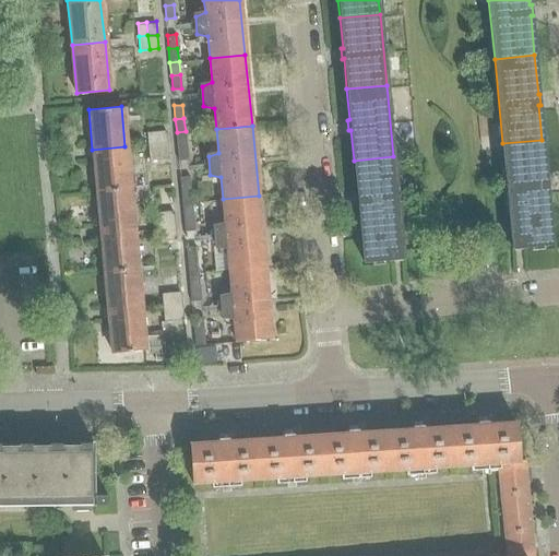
[(158,144),(167,143),(166,130),(157,131),(158,144)]
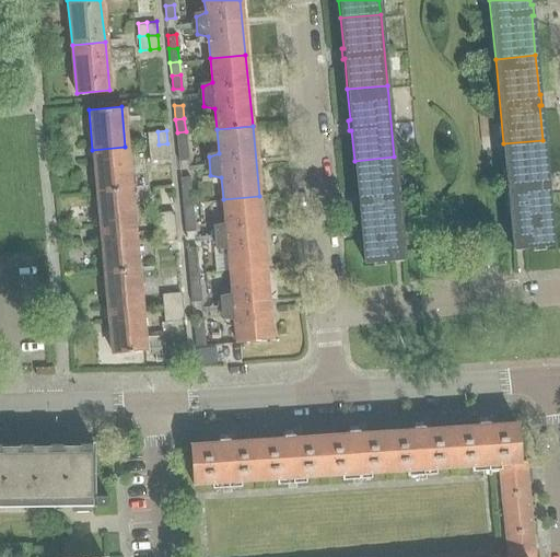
[(149,146),(159,144),(158,131),(148,131),(149,146)]
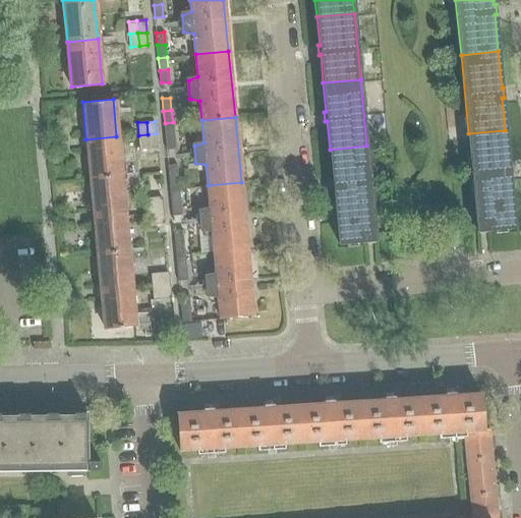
[(166,135),(174,135),(173,122),(165,123),(166,135)]
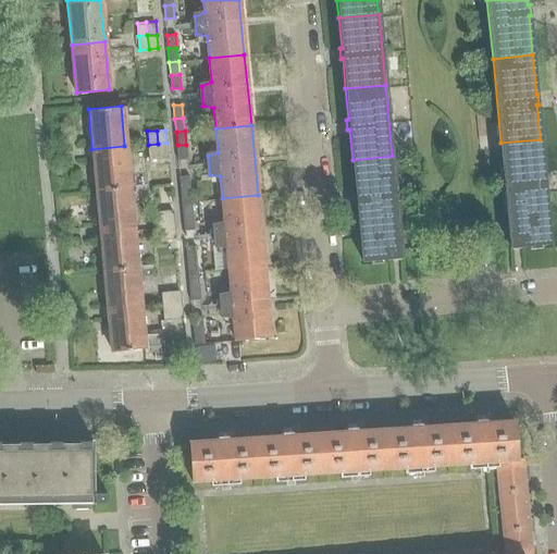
[(500,143),(508,221),(547,217),(544,184),(546,184),(545,174),(543,174),(540,139),(500,143)]
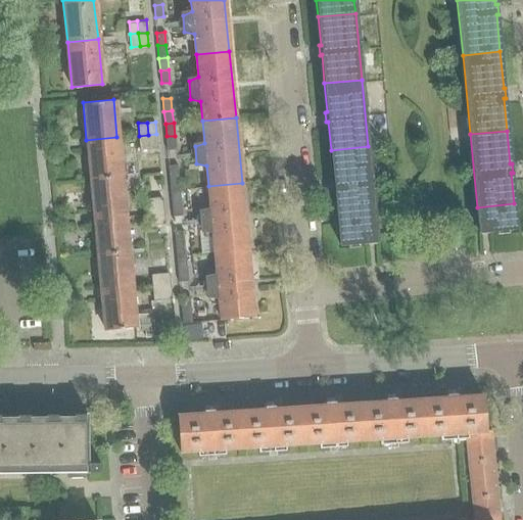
[(156,134),(148,135),(149,148),(157,147),(156,134)]
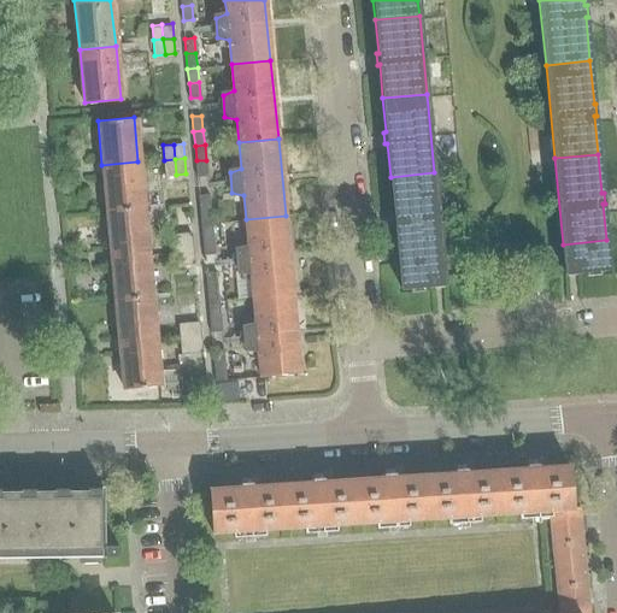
[(175,159),(164,160),(166,175),(176,175),(175,159)]
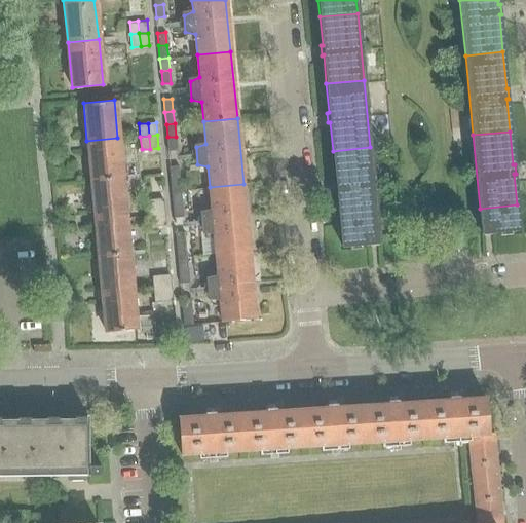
[(176,137),(167,137),(168,150),(177,149),(176,137)]
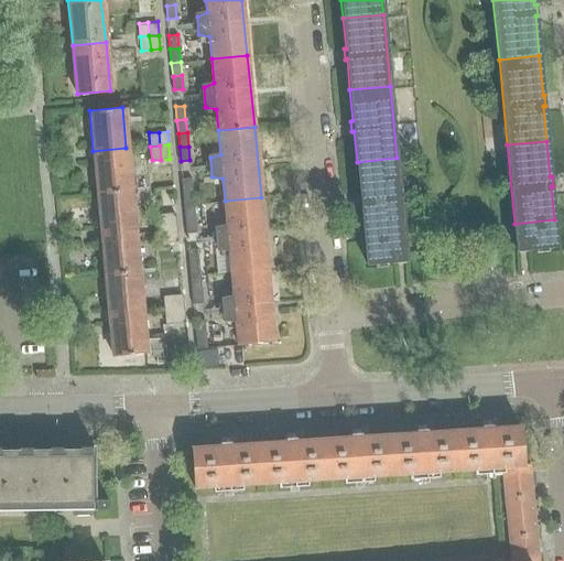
[(130,189),(126,148),(93,151),(97,192),(130,189)]
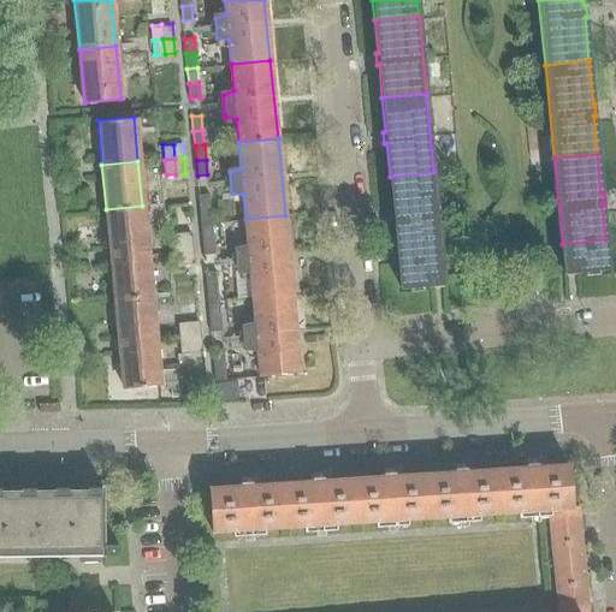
[(394,221),(397,259),(442,254),(433,172),(390,177),(392,211),(390,211),(391,221),(394,221)]
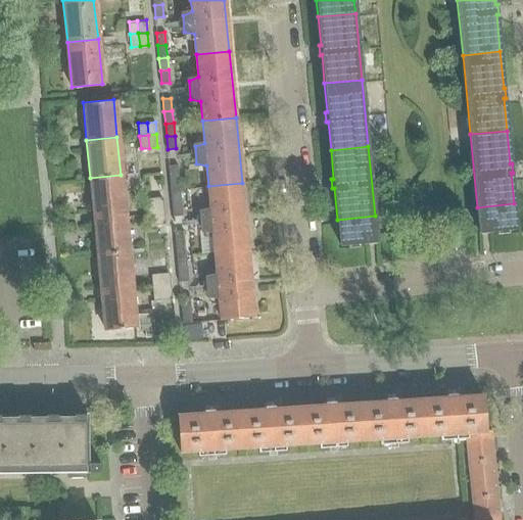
[(170,177),(179,176),(177,163),(169,164),(170,177)]
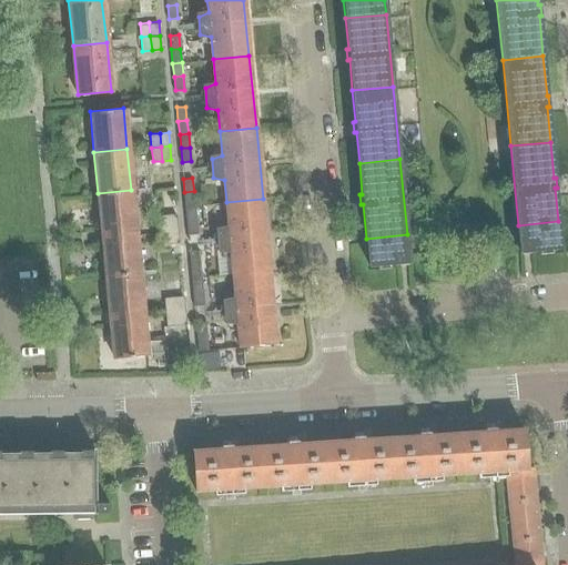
[(102,234),(135,231),(131,190),(98,193),(102,234)]
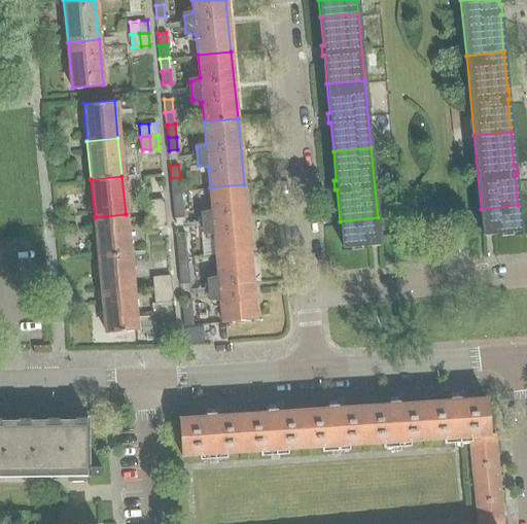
[(173,190),(181,190),(180,177),(171,178),(173,190)]
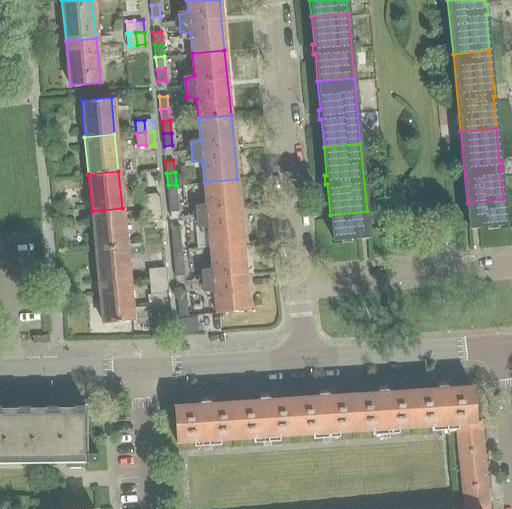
[(208,227),(210,246),(243,243),(237,179),(204,182),(206,205),(197,208),(198,225),(208,227)]
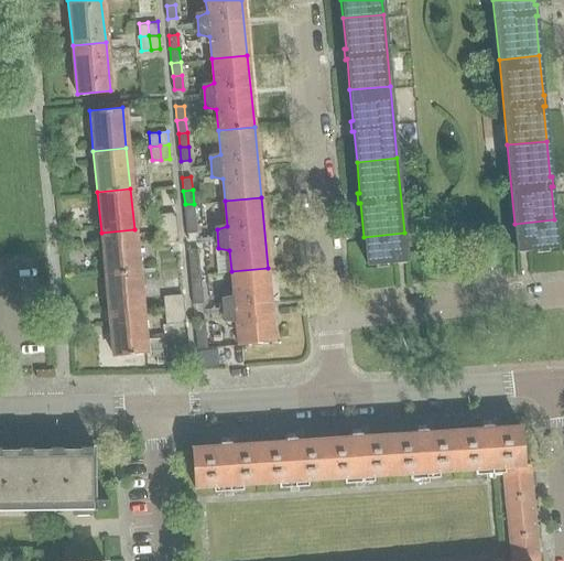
[(186,218),(195,217),(194,204),(185,204),(186,218)]
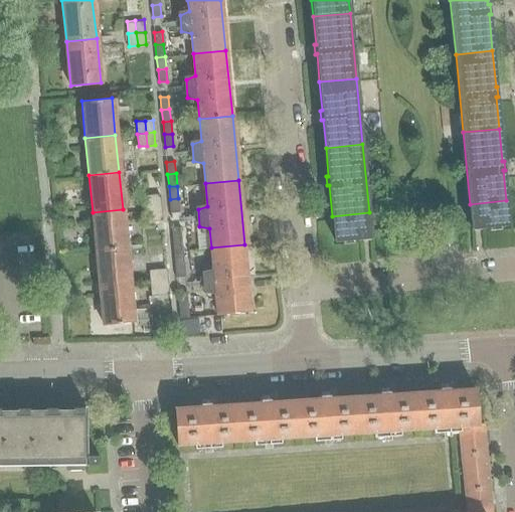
[(153,207),(161,206),(160,194),(151,195),(153,207)]
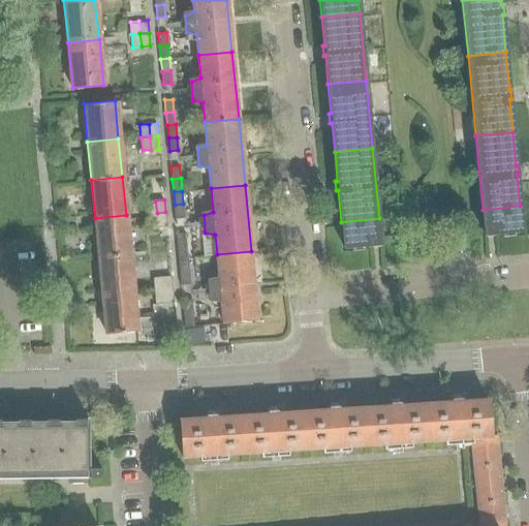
[(148,214),(157,213),(155,200),(147,200),(148,214)]
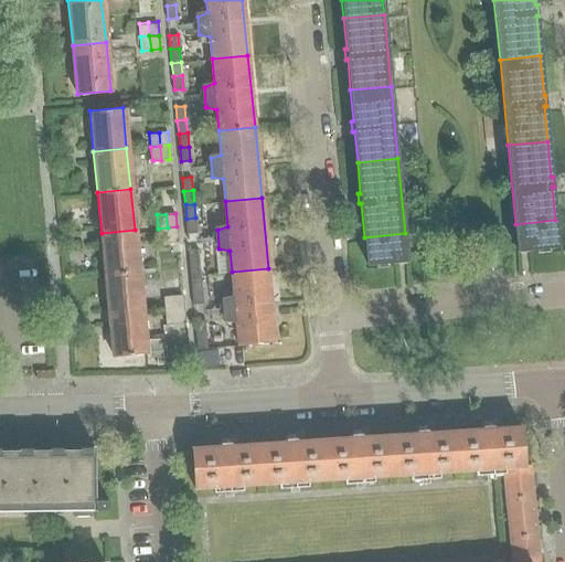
[(195,218),(187,219),(188,232),(196,231),(195,218)]
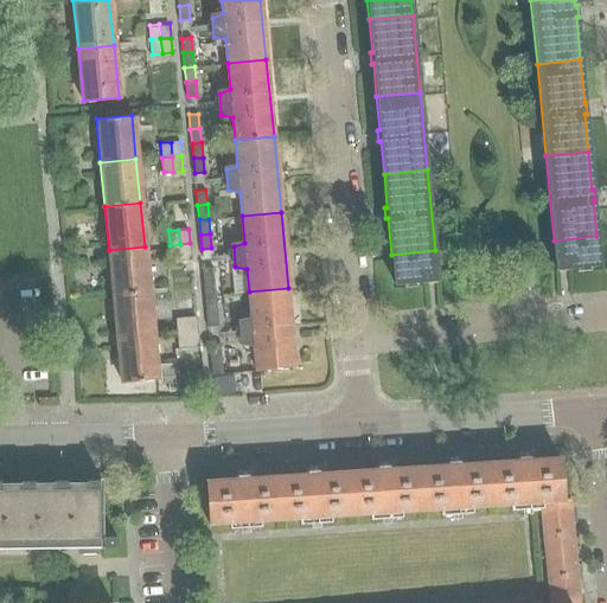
[(596,236),(554,241),(556,267),(556,268),(599,263),(596,236)]
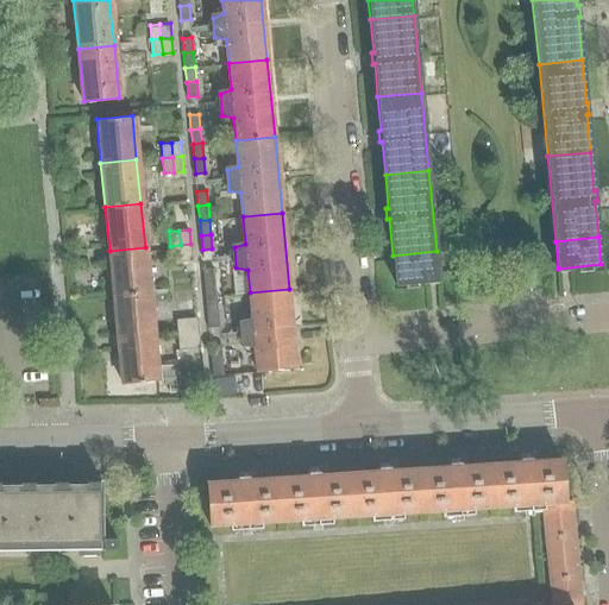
[(190,244),(181,245),(182,260),(192,259),(190,244)]
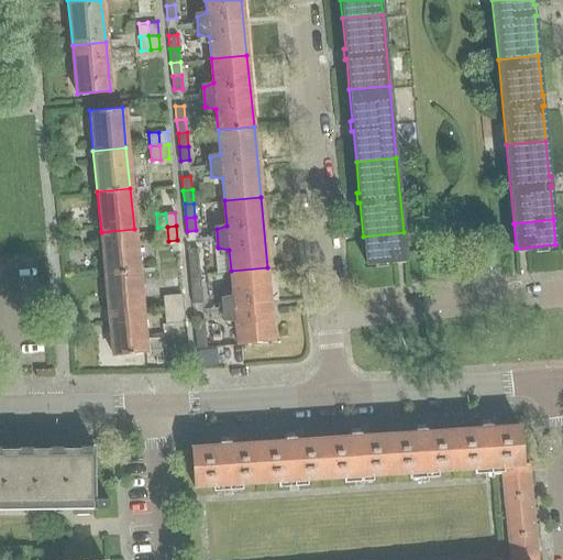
[(167,227),(157,228),(158,242),(168,241),(167,227)]
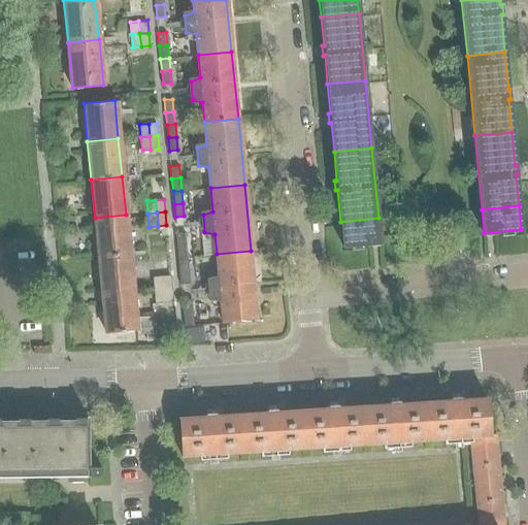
[(129,253),(126,215),(95,218),(98,256),(129,253)]
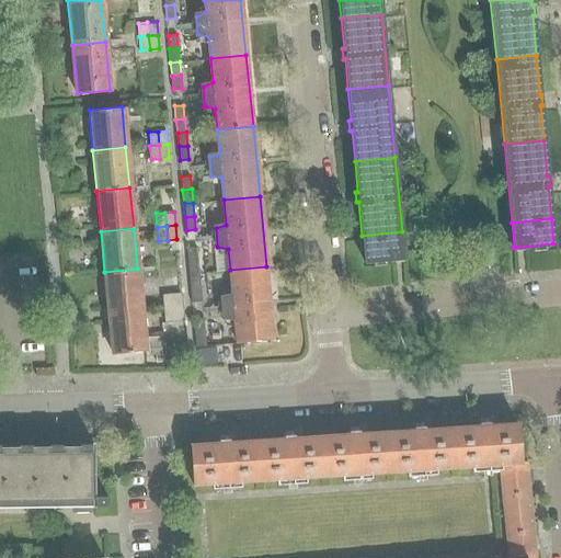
[(402,231),(362,236),(364,260),(404,257),(402,231)]
